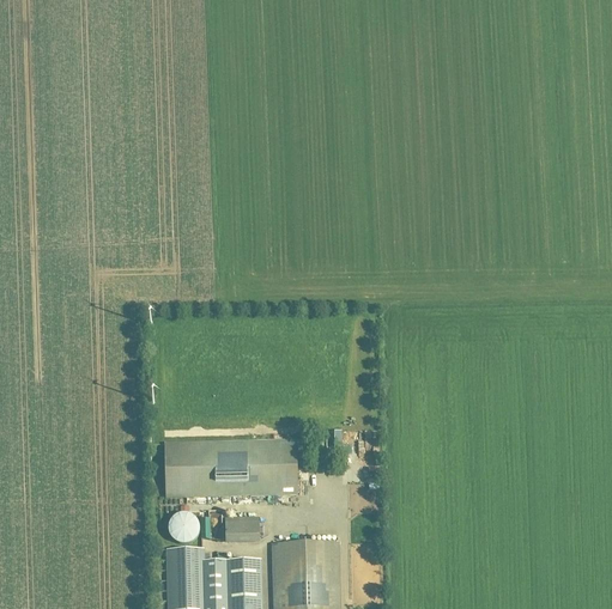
[(165,495),(297,492),(296,468),(306,468),(304,450),(296,450),(296,438),(164,442),(165,495)]
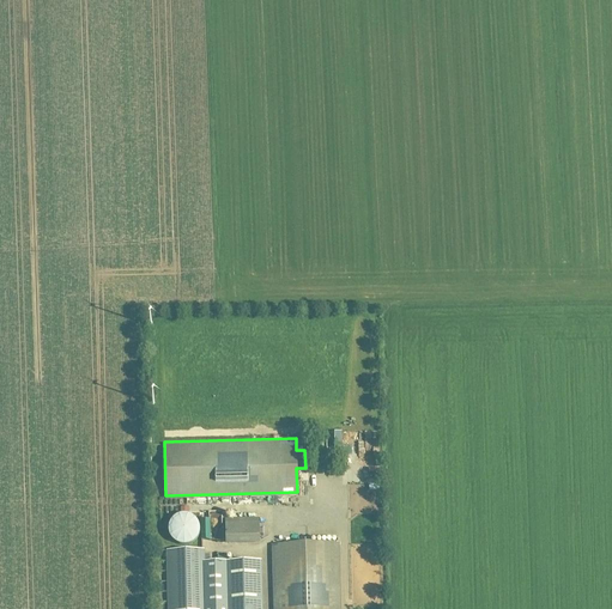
[(198,531),(199,525),(198,521),(194,516),(191,512),(187,511),(183,511),(177,512),(173,515),(170,518),(168,523),(168,529),(169,535),(173,539),(177,541),(183,542),(188,541),(193,539),(195,535),(198,531)]
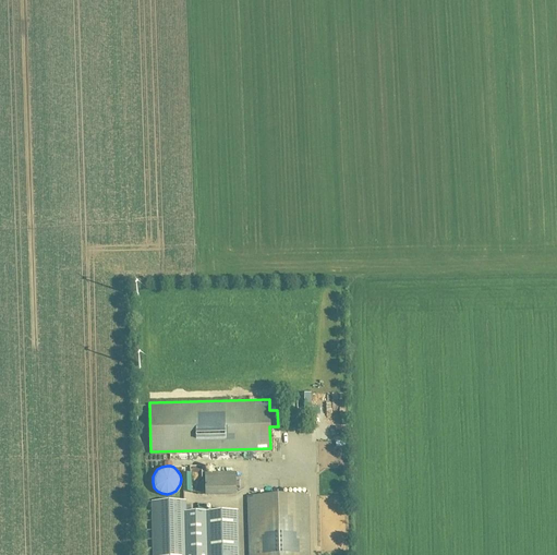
[(205,494),(235,493),(235,469),(204,470),(205,494)]
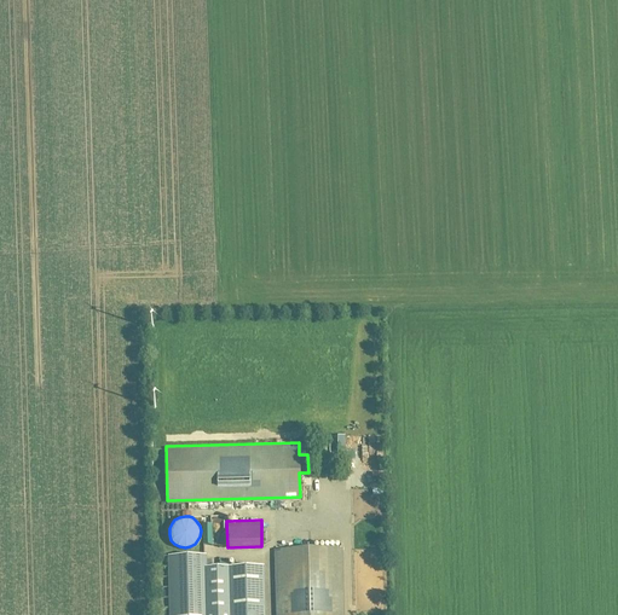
[(342,614),(341,546),(275,549),(276,614),(342,614)]
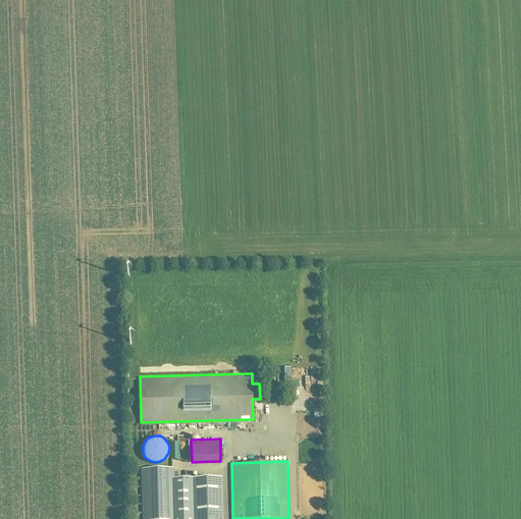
[(193,518),(192,475),(171,476),(171,466),(142,467),(143,518),(193,518)]
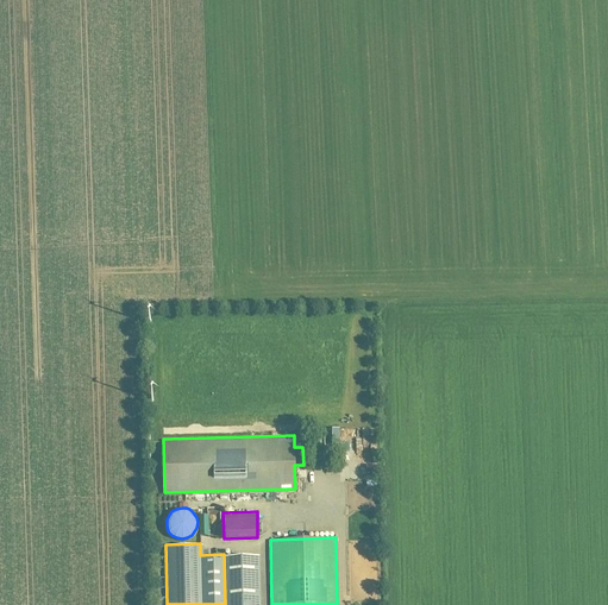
[(258,604),(257,554),(224,554),(225,604),(258,604)]
